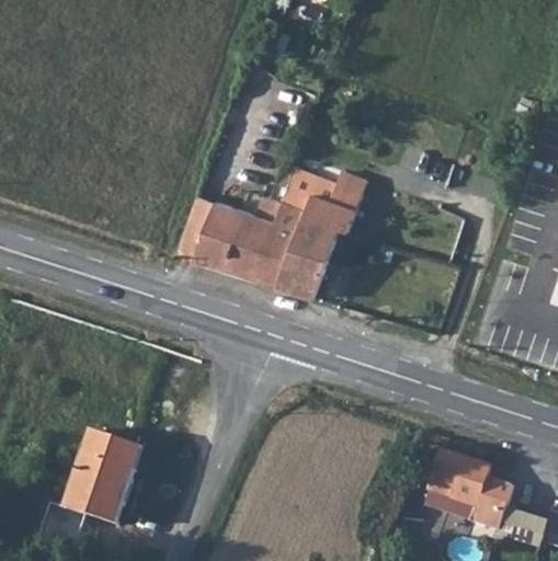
[(293,142),(297,130),(287,127),(283,139),(293,142)]
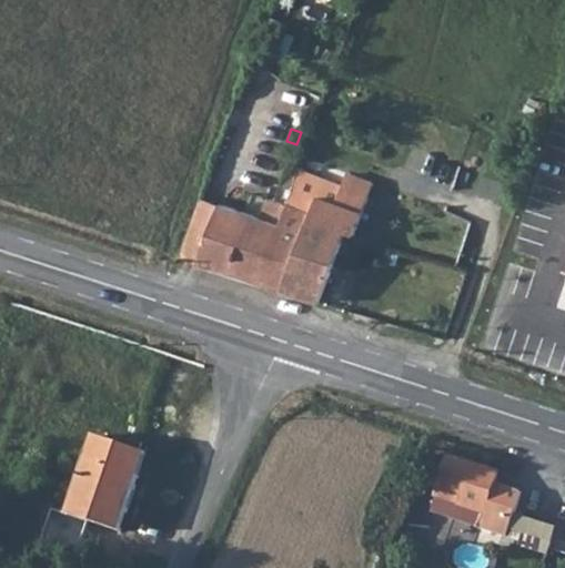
[(324,165),(326,158),(302,150),(296,165),(299,166),(298,170),(320,178),(324,165)]
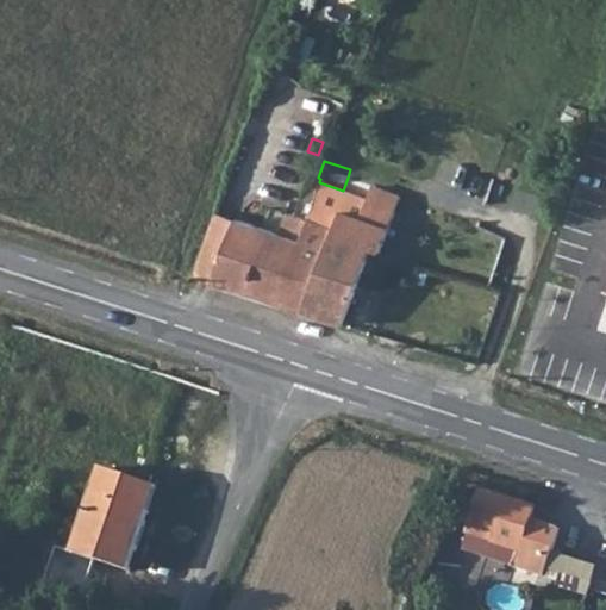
[(297,198),(311,204),(319,182),(320,179),(318,178),(306,174),(297,198)]
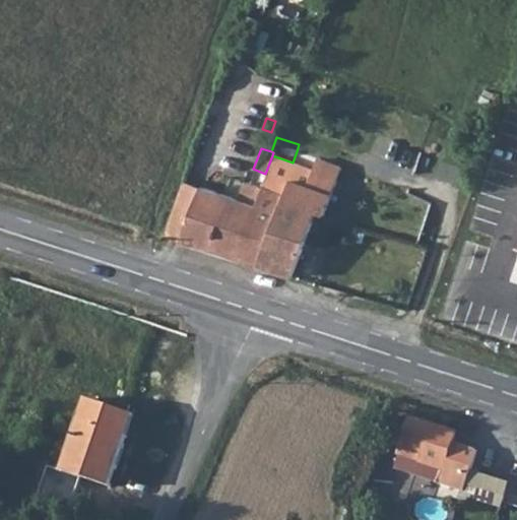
[(261,185),(282,192),(268,231),(303,241),(314,211),(321,214),(339,168),(297,151),(293,163),(272,155),(265,174),(261,185)]
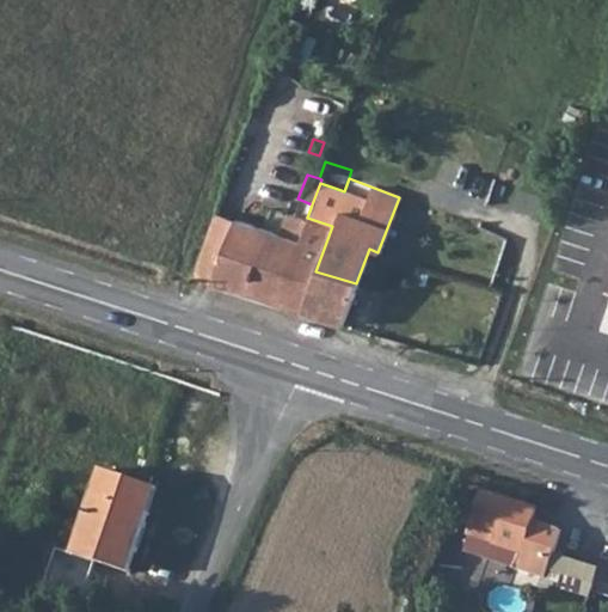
[(233,220),(213,214),(188,277),(208,283),(233,220)]
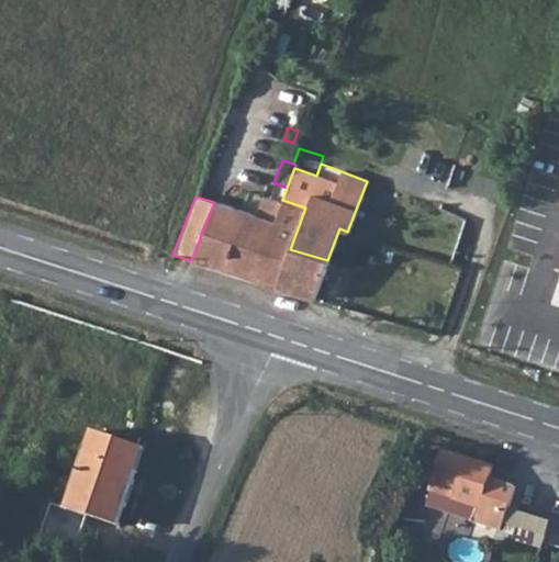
[(225,270),(277,287),(290,249),(305,208),(282,200),(281,203),(263,198),(257,215),(214,202),(191,260),(203,263),(225,270)]
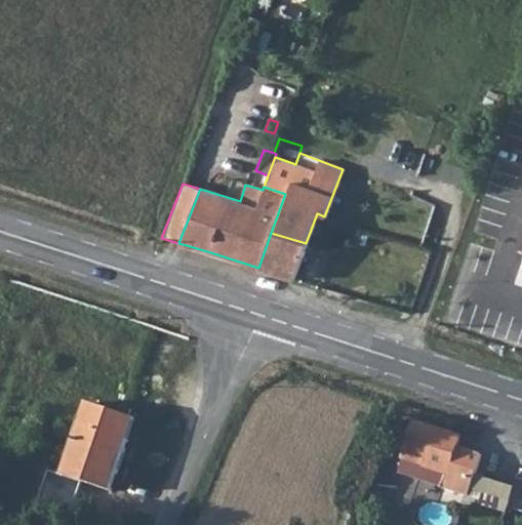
[(306,243),(271,233),(258,268),(293,279),(306,243)]
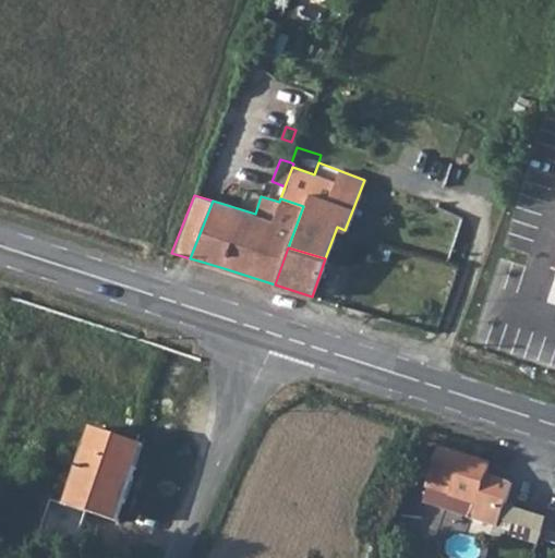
[(91,432),(64,509),(118,526),(143,449),(91,432)]
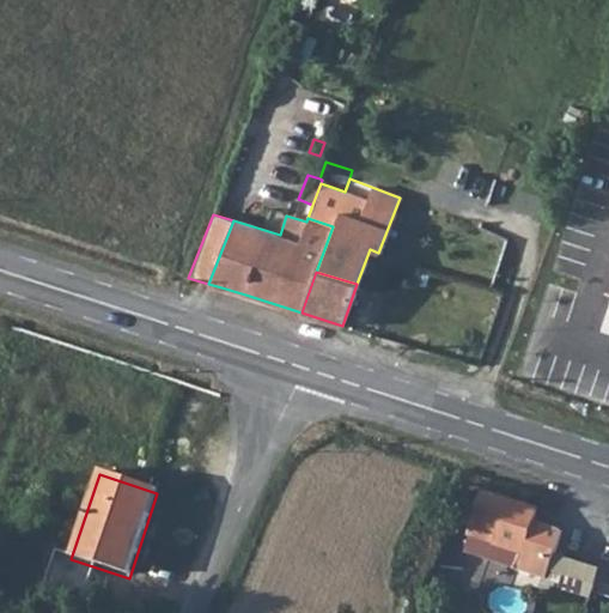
[(479,492),(466,534),(499,545),(516,550),(511,569),(542,580),(558,533),(527,522),(531,509),(479,492)]
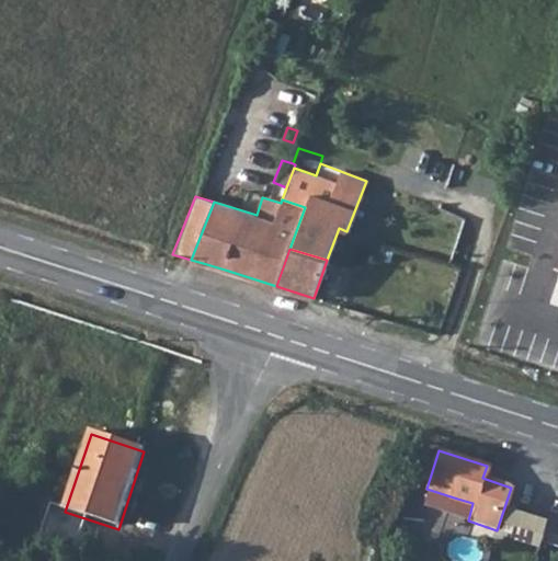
[(457,499),(426,489),(421,504),(452,514),(457,499)]
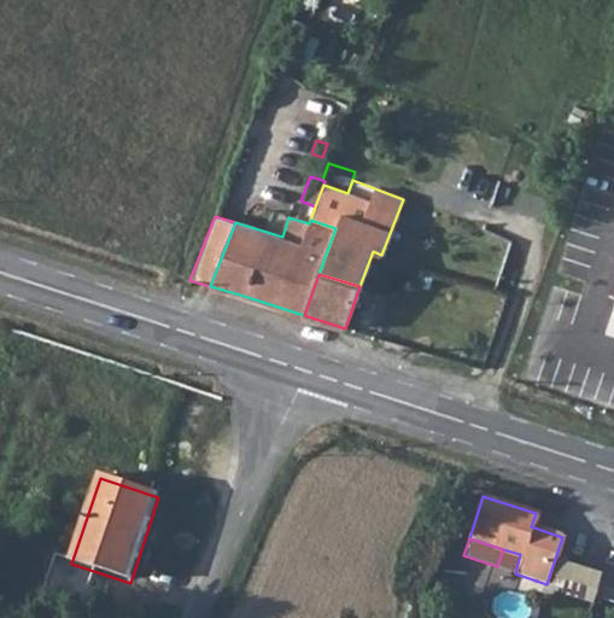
[(561,561),(554,589),(596,599),(603,571),(561,561)]
